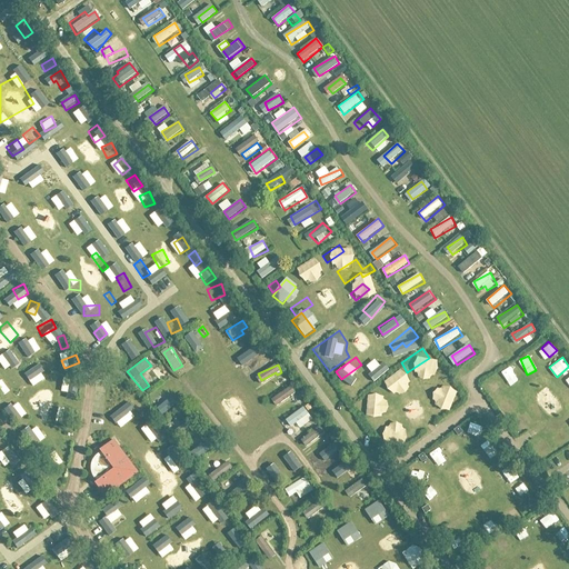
[(433,369),(440,378),(445,373),(439,366),(433,369)]
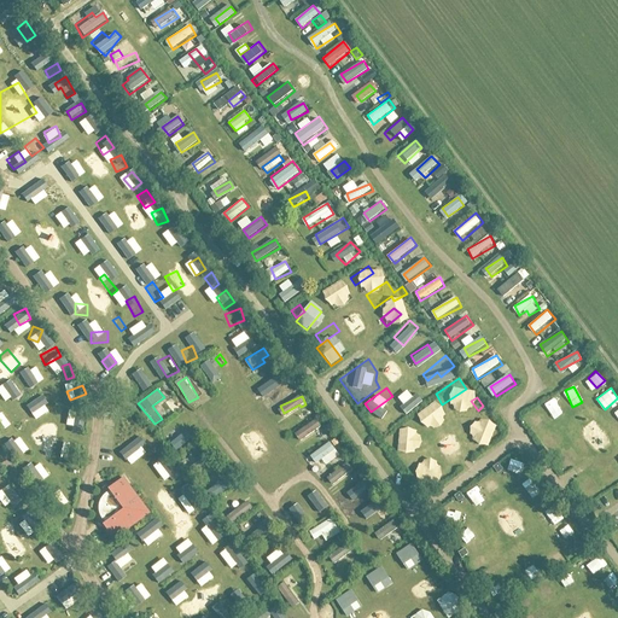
[(546,402),(552,415),(563,410),(557,397),(546,402)]
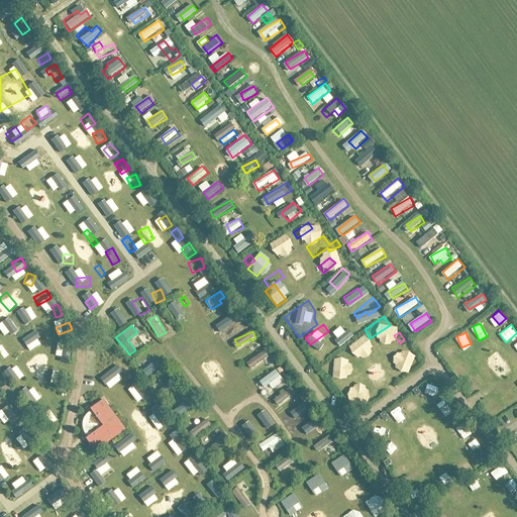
[(382,353),(398,342),(393,335),(377,346),(382,353)]
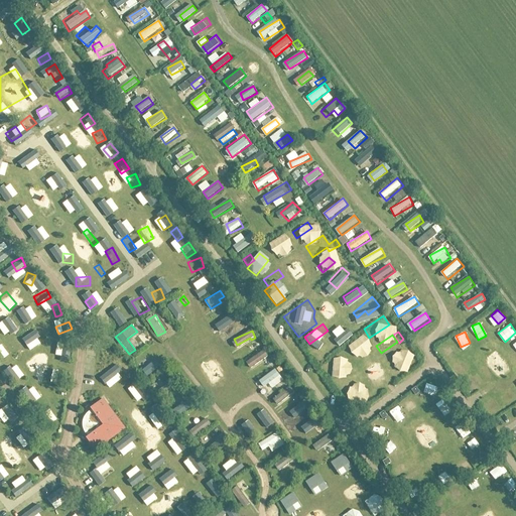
[(340,351),(337,344),(333,347),(329,339),(316,345),(324,359),(340,351)]
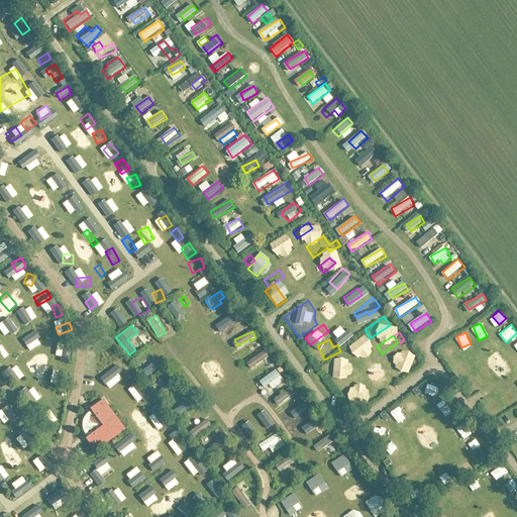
[(247,362),(254,370),(271,356),(264,348),(247,362)]
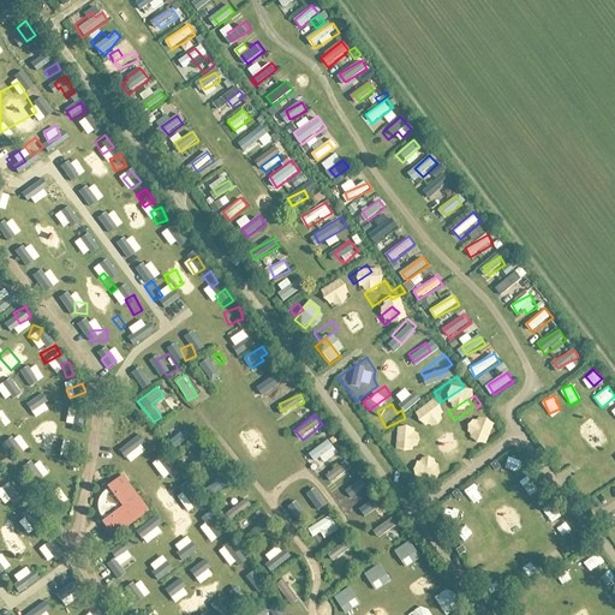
[(466,445),(488,427),(481,418),(459,436),(466,445)]
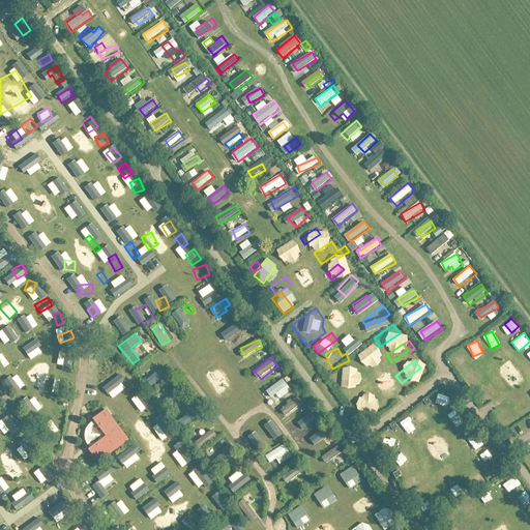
[(2,374),(7,382),(19,375),(13,366),(2,374)]
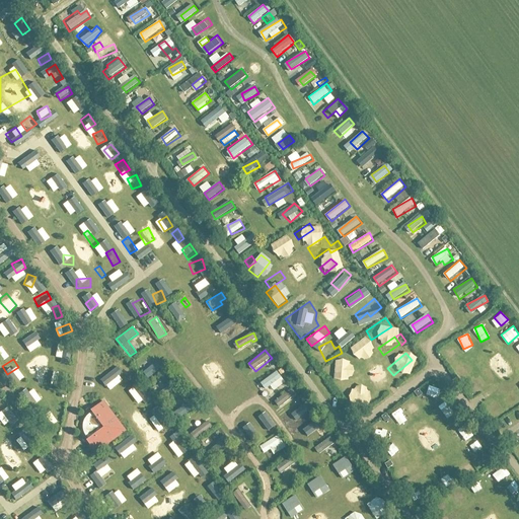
[(150,379),(165,366),(160,360),(144,372),(150,379)]
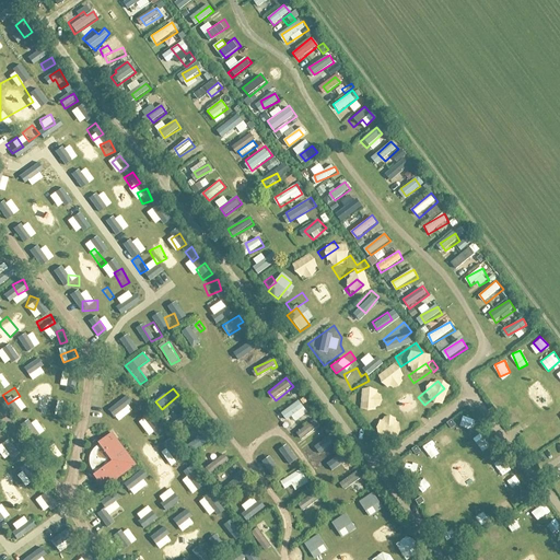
[(363,409),(382,396),(375,388),(366,395),(363,392),(354,398),(363,409)]
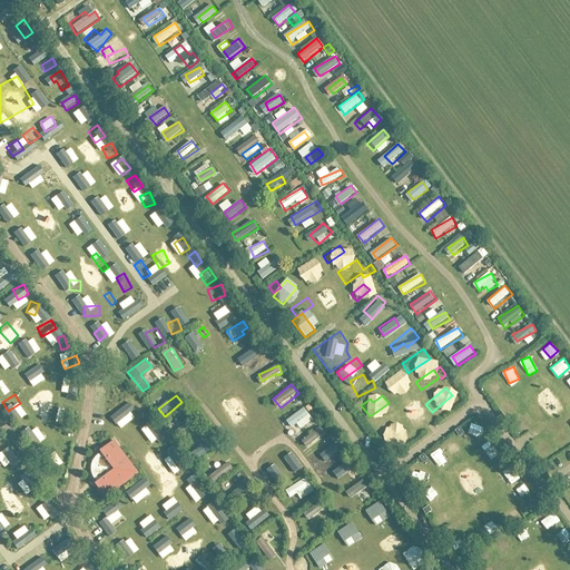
[(128,410),(137,403),(131,396),(123,402),(128,410)]
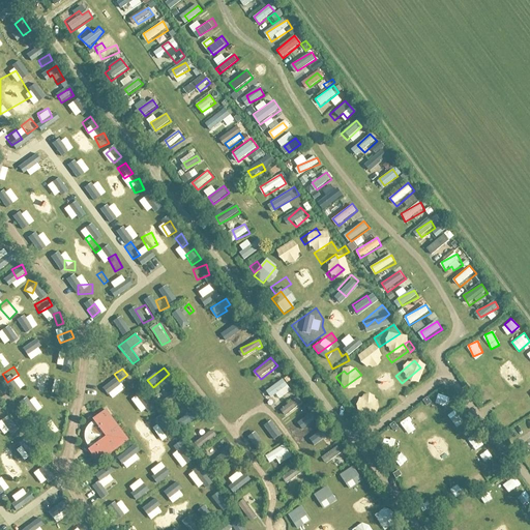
[(468,376),(472,384),(480,380),(476,372),(468,376)]
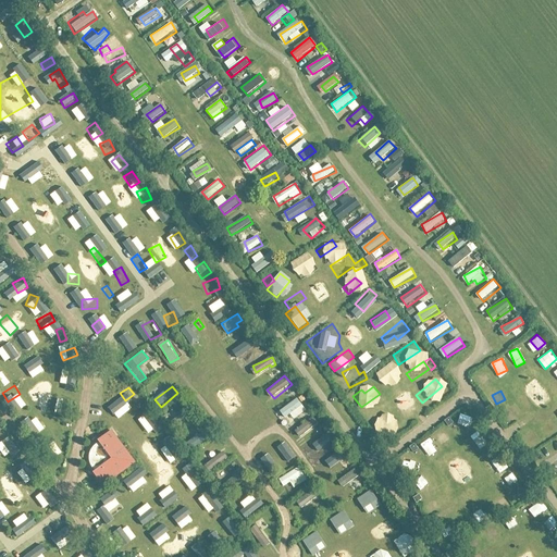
[(285,418),(304,406),(298,396),(280,408),(285,418)]
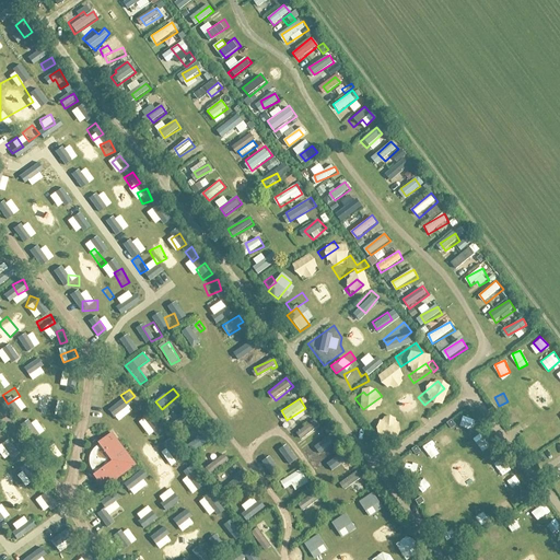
[(137,419),(147,415),(143,404),(132,407),(137,419)]
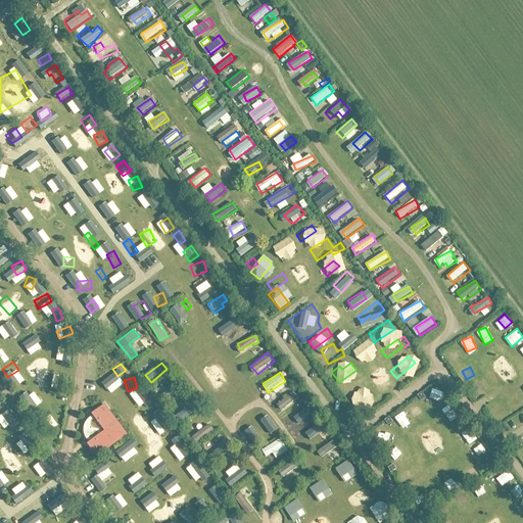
[(364,378),(348,386),(350,390),(347,392),(349,396),(368,386),(364,378)]
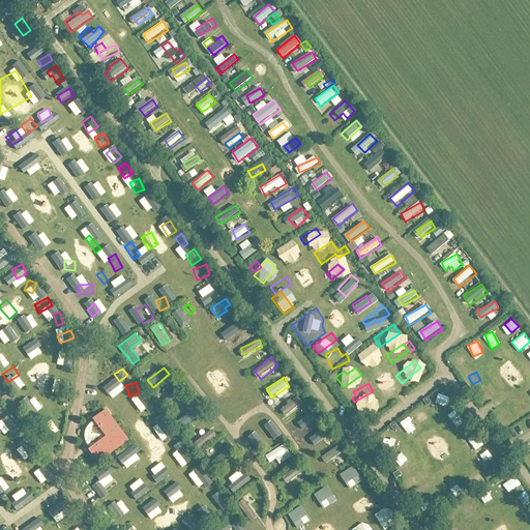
[(492,388),(481,395),(484,401),(495,393),(492,388)]
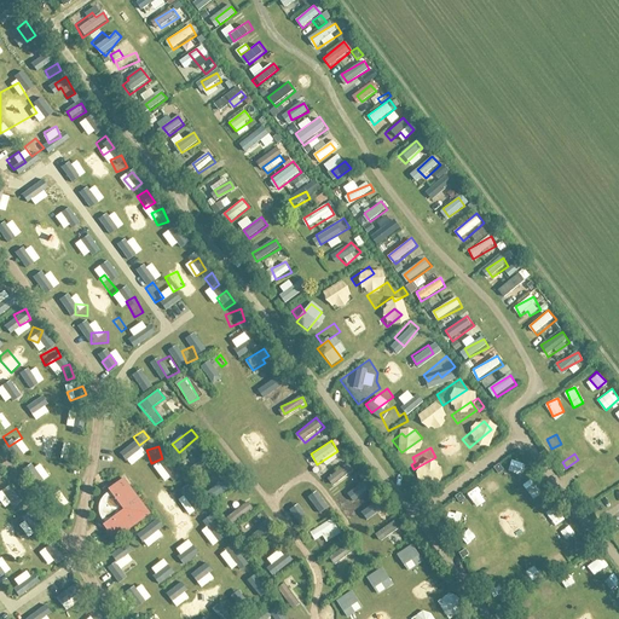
[(336,486),(356,470),(348,461),(329,476),(336,486)]
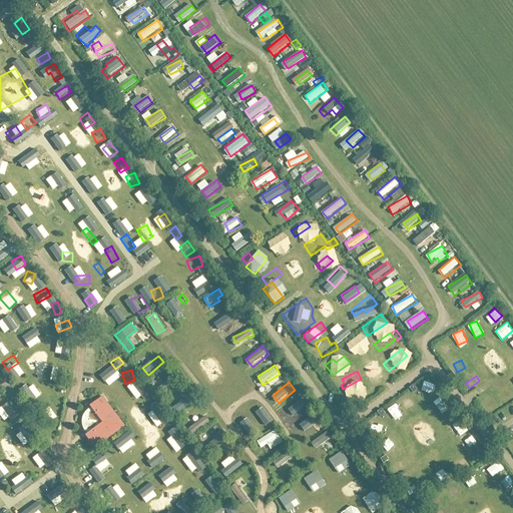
[(427,390),(435,399),(442,392),(434,383),(427,390)]
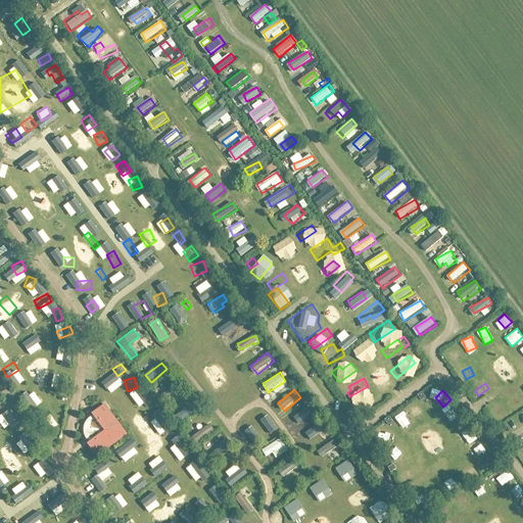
[(145,394),(134,398),(139,410),(149,406),(145,394)]
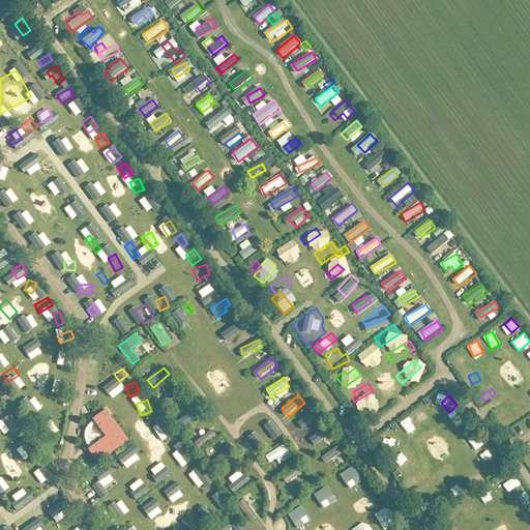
[(34,414),(42,408),(37,401),(29,407),(34,414)]
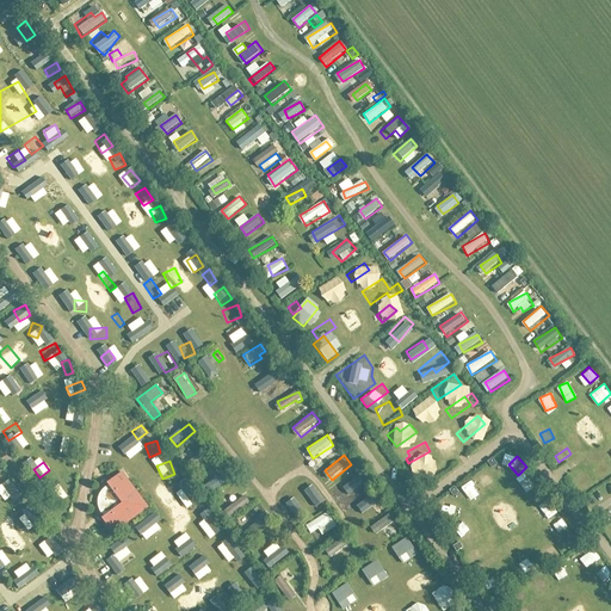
[(438,462),(417,476),(423,485),(444,470),(438,462)]
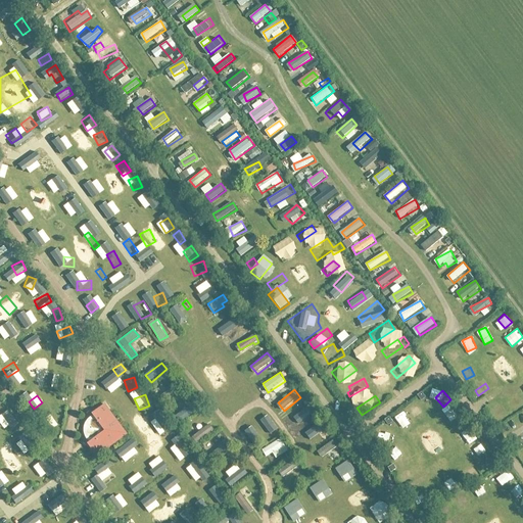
[(408,409),(412,415),(421,409),(417,402),(408,409)]
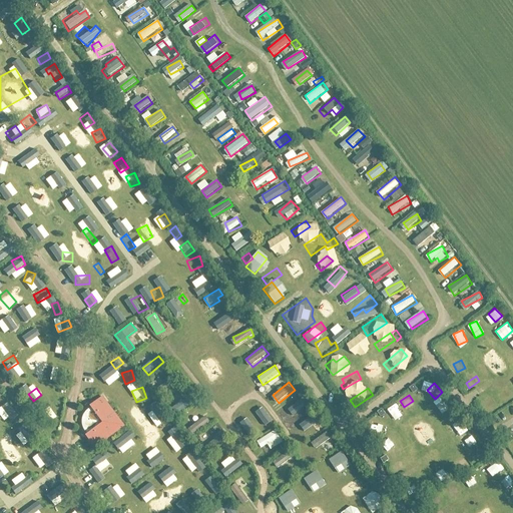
[(86,436),(95,448),(124,427),(102,398),(90,407),(92,410),(89,412),(88,411),(86,412),(85,414),(84,415),(83,417),(83,419),(82,421),(82,422),(82,424),(83,426),(83,428),(84,430),(85,432),(86,431),(89,434),(86,436)]
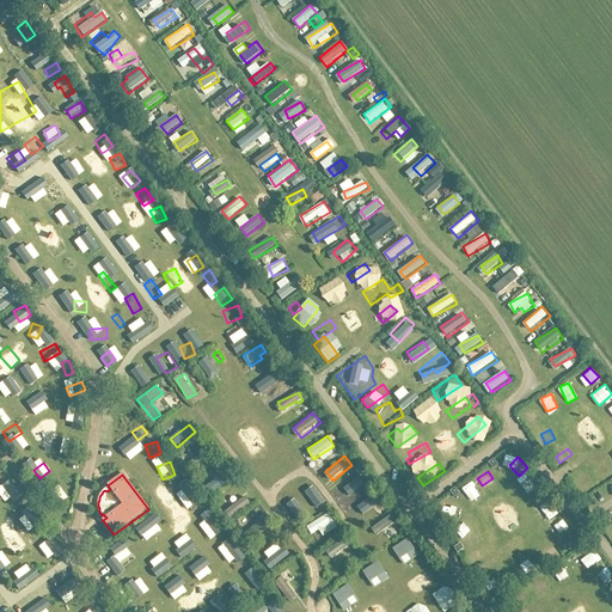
[(225,475),(207,485),(213,495),(231,483),(225,475)]
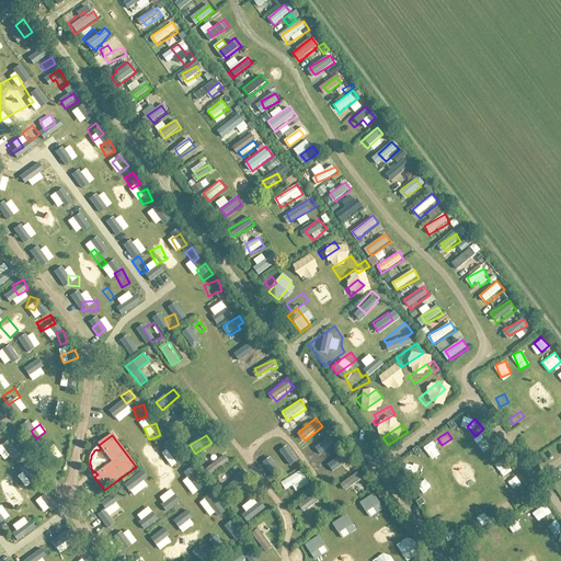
[(165,455),(174,449),(168,438),(159,444),(165,455)]
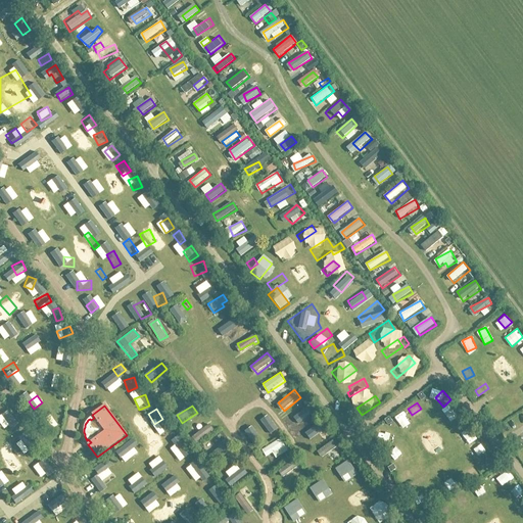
[(49,425),(56,422),(51,411),(44,415),(49,425)]
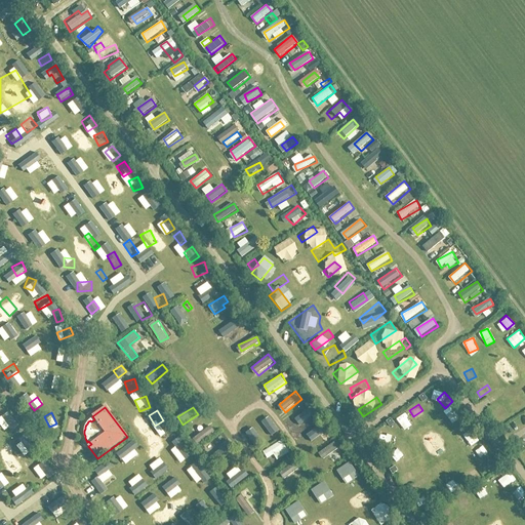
[(297,428),(314,417),(311,412),(294,422),(297,428)]
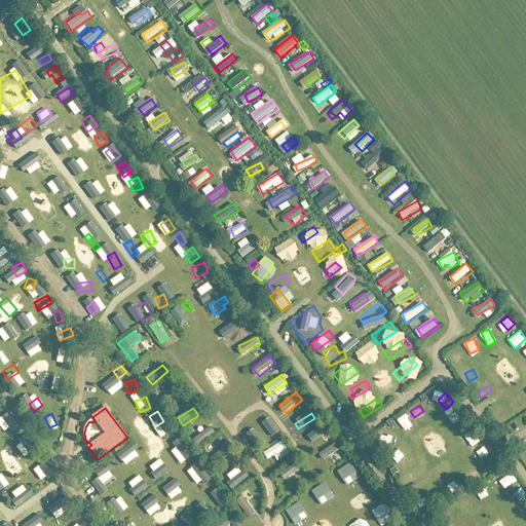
[(405,430),(412,426),(405,413),(398,418),(405,430)]
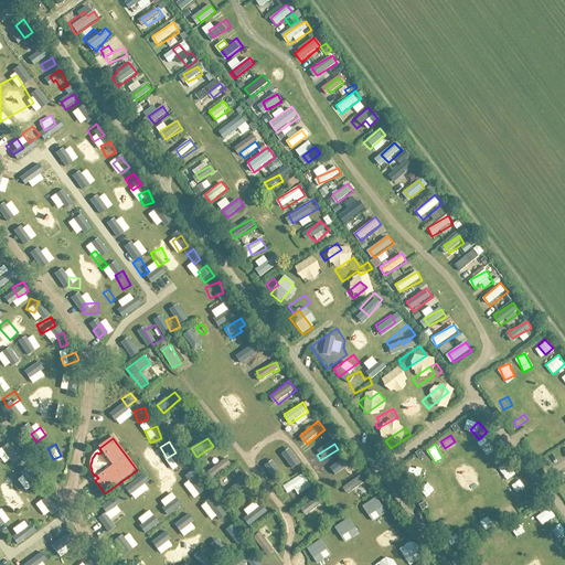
[(352,446),(318,472),(332,491),(365,465),(352,446)]
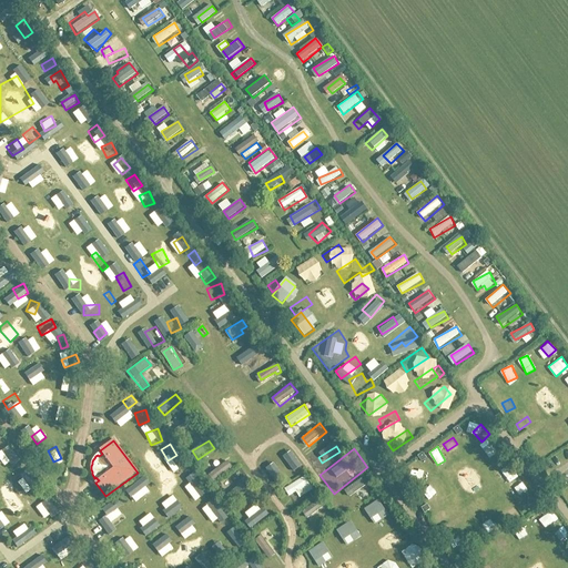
[(47,453),(42,456),(50,467),(54,464),(47,453)]
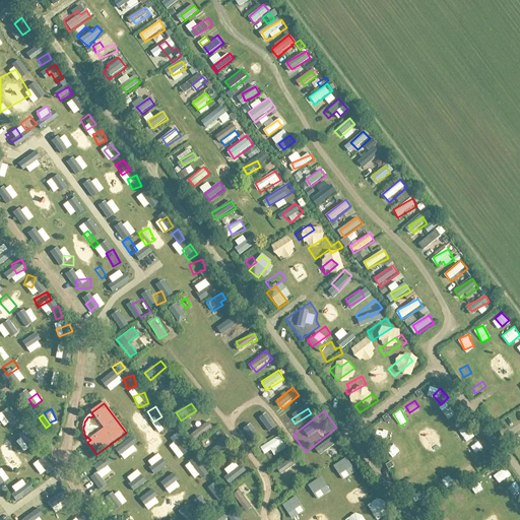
[(155,430),(161,439),(174,431),(168,421),(155,430)]
